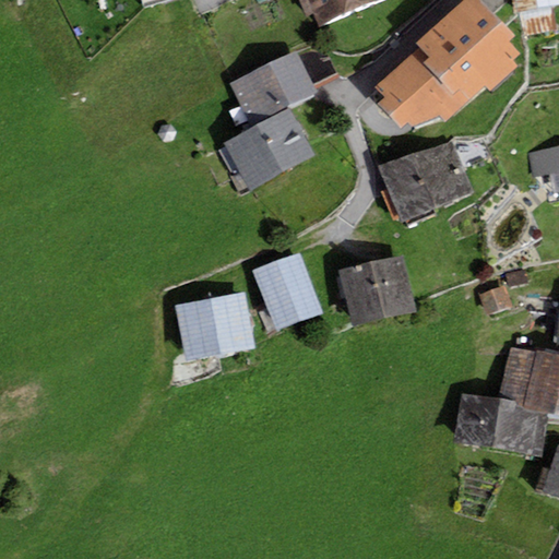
[(382,0),(298,0),(306,18),(313,14),(318,26),(382,0)]
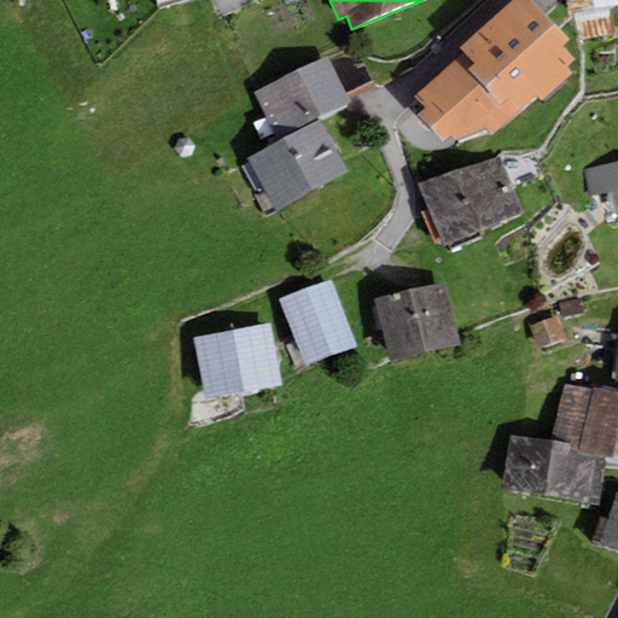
[(571,41),(528,0),(512,0),(461,48),(466,53),(414,95),(426,108),(415,114),(443,141),(452,134),(458,141),(485,128),(491,136),(536,97),(541,101),(572,73),(567,66),(576,60),(563,47),(571,41)]
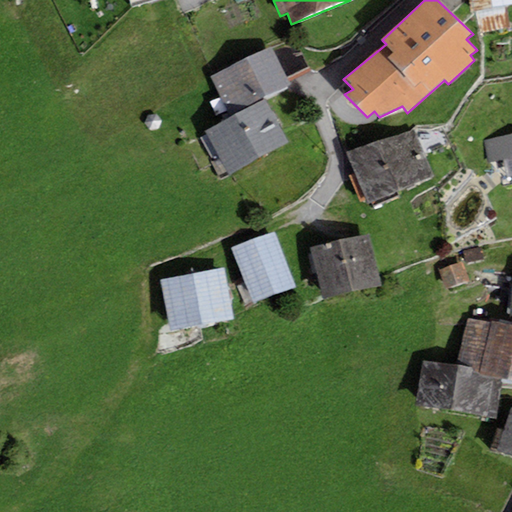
[(511,7),(511,0),(468,0),(469,13),(511,7)]
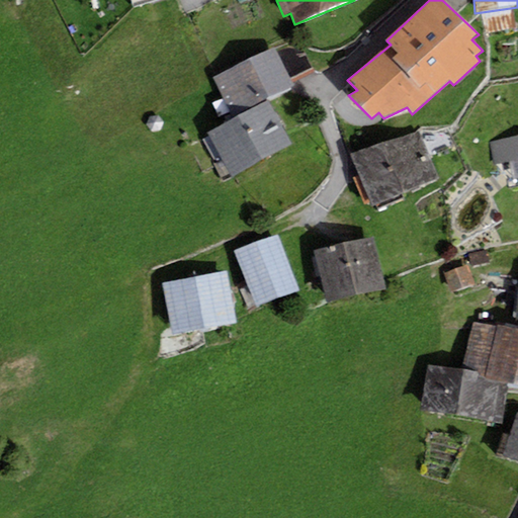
[(213,78),(234,118),(269,100),(295,87),(293,83),(285,68),(275,48),(213,78)]
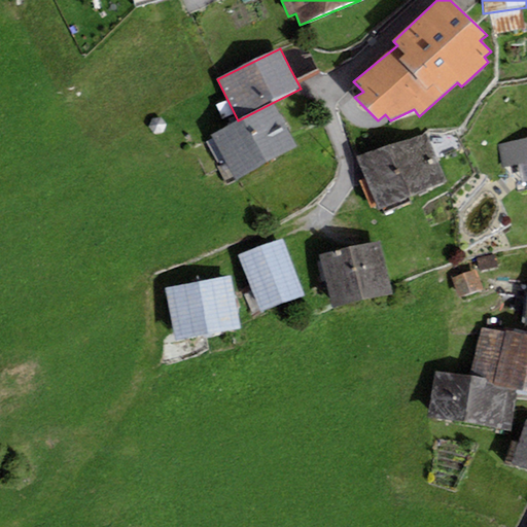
[(311,59),(290,69),(299,84),(319,74),(311,59)]
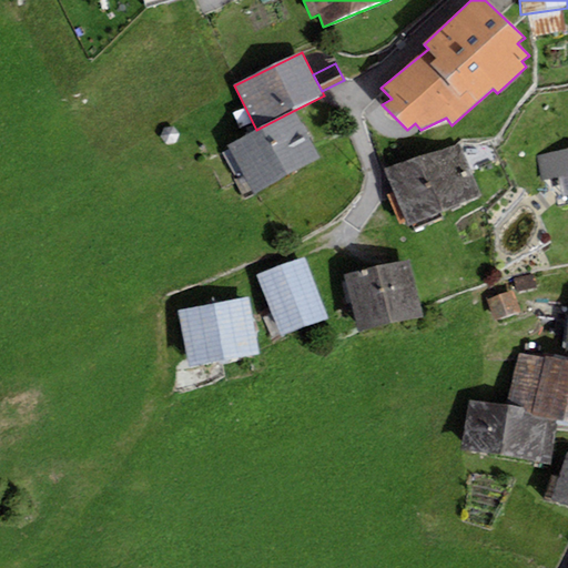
[(321,159),(295,110),(256,130),(226,145),(252,194),(321,159)]
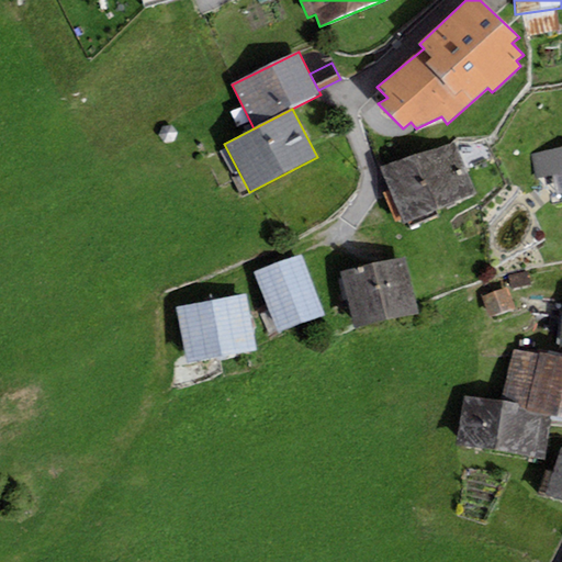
[(453,146),(416,156),(439,210),(475,194),(453,146)]
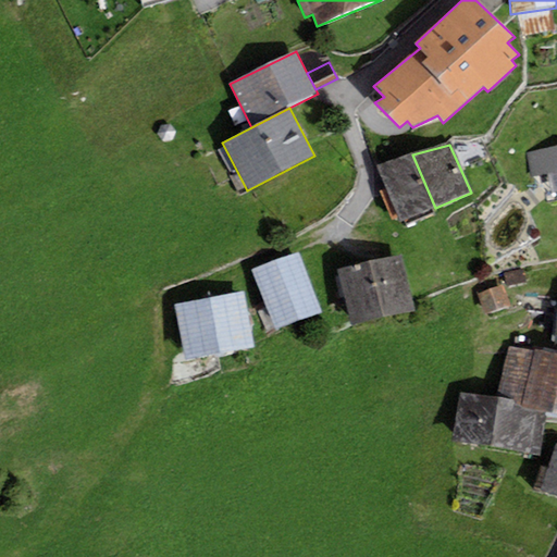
[(556,147),(527,153),(531,178),(556,173),(556,147)]
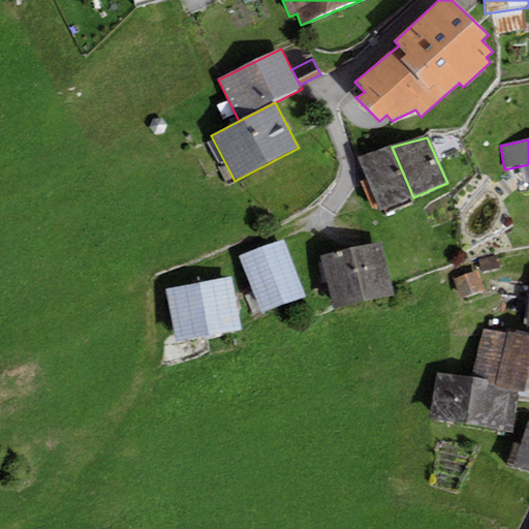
[(413,197),(392,147),(360,156),(379,210),(413,197)]
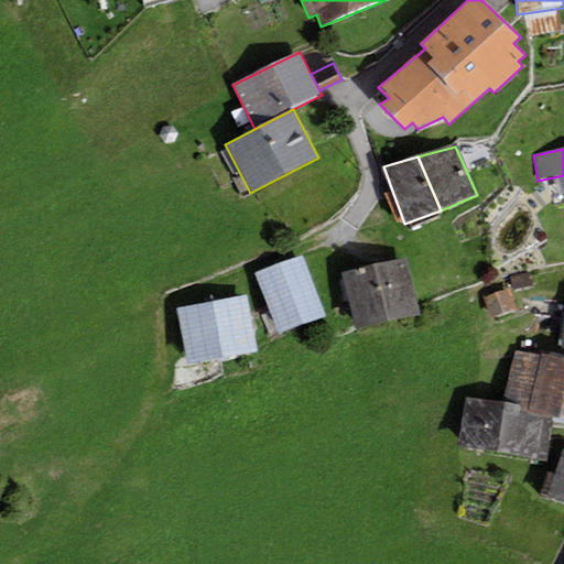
[(326,317),(303,257),(257,275),(281,336),(326,317)]
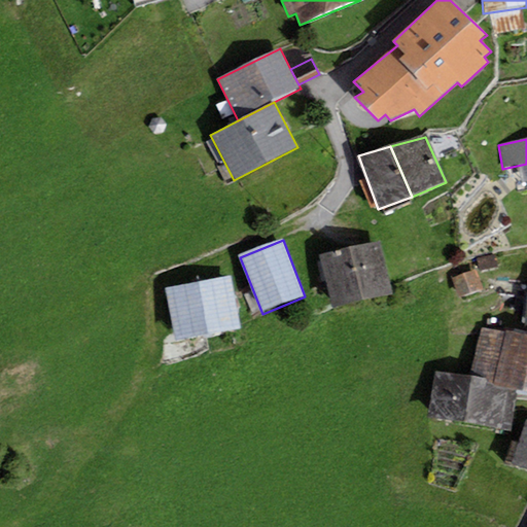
[(320,255),(332,308),(393,292),(381,241),(320,255)]
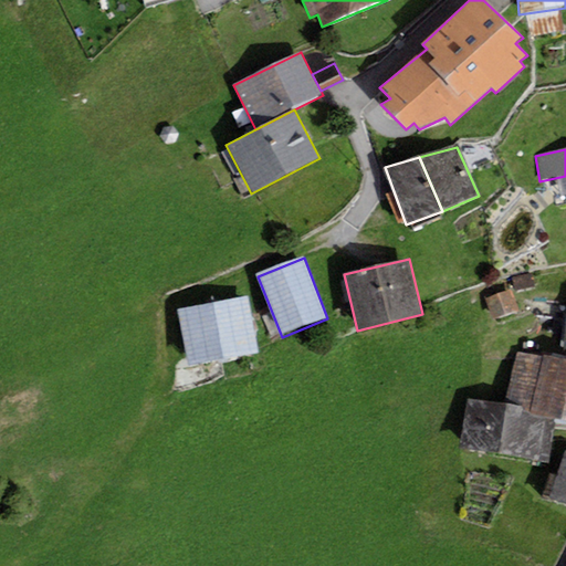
[(510,291),(485,297),(491,318),(516,311),(510,291)]
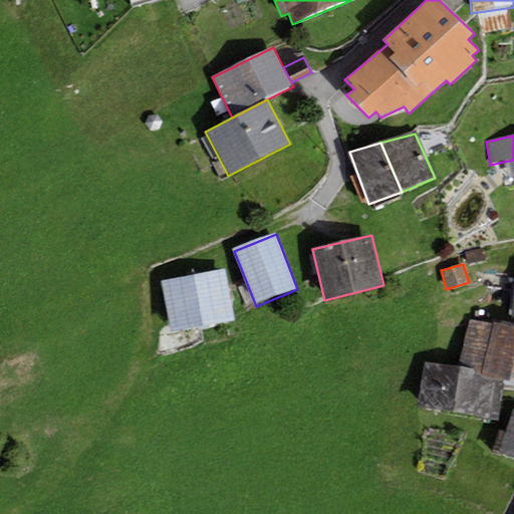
[(235,320),(224,269),(161,283),(172,334),(235,320)]
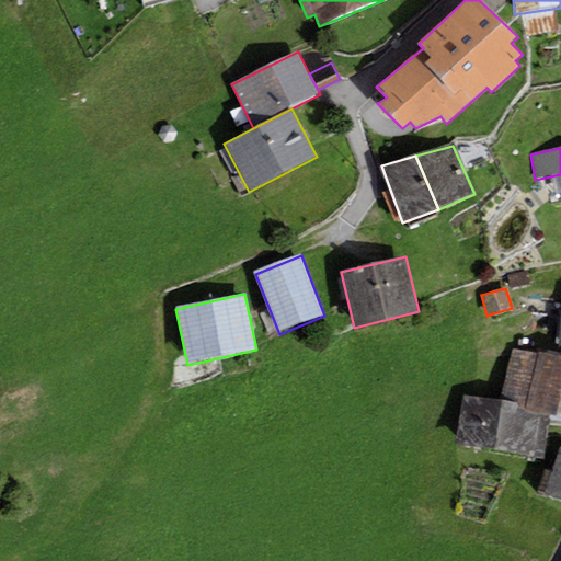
[(538,355),(514,350),(501,398),(518,402),(518,407),(550,416),(560,419),(560,355),(538,351),(538,355)]
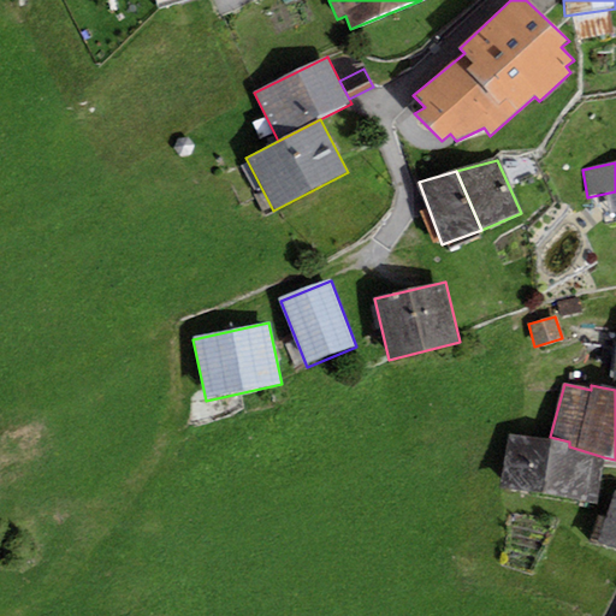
[(569,446),(569,442),(550,437),(510,434),(501,490),(597,502),(604,457),(569,446)]
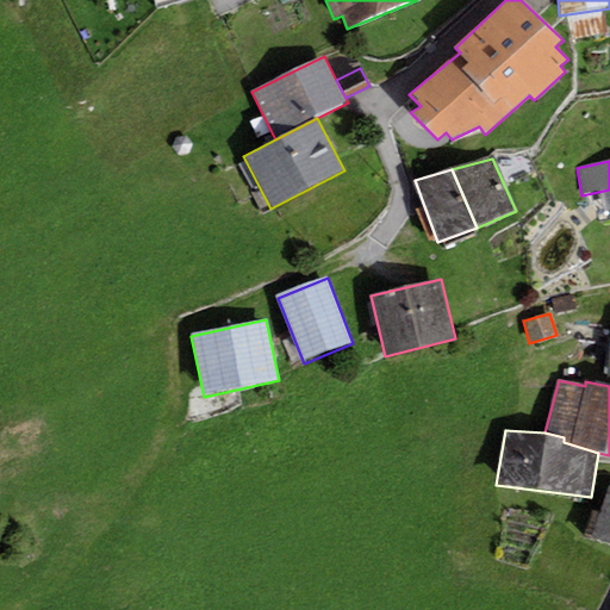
[(609,540),(609,486),(593,535),(609,540)]
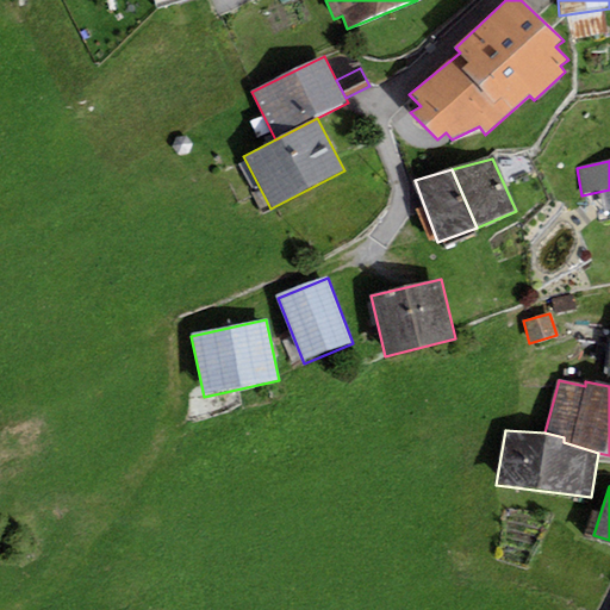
All buildings are outlined.
